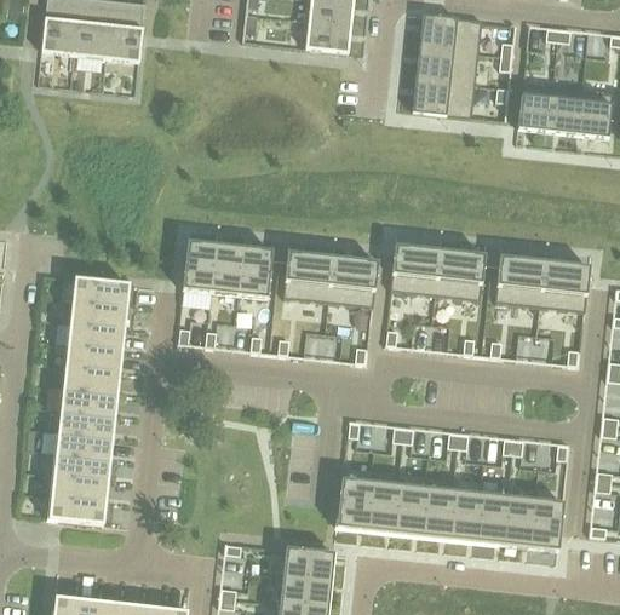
[(9,0),(6,18),(21,19),(24,0),(9,0)]
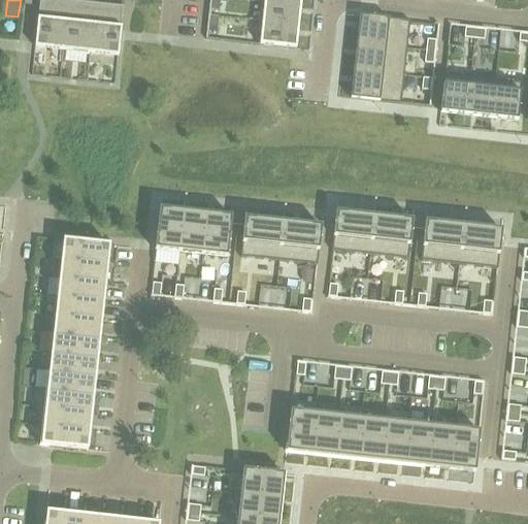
[(63,46),(68,0),(39,0),(35,43),(34,44),(63,47),(63,46)]
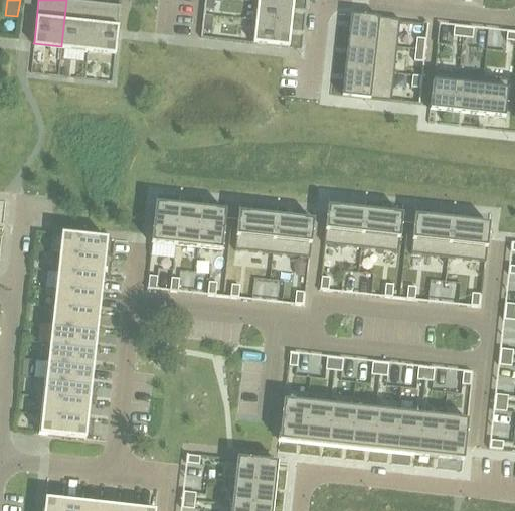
[(88,49),(88,48),(93,0),(66,0),(61,45),(61,46),(88,49)]
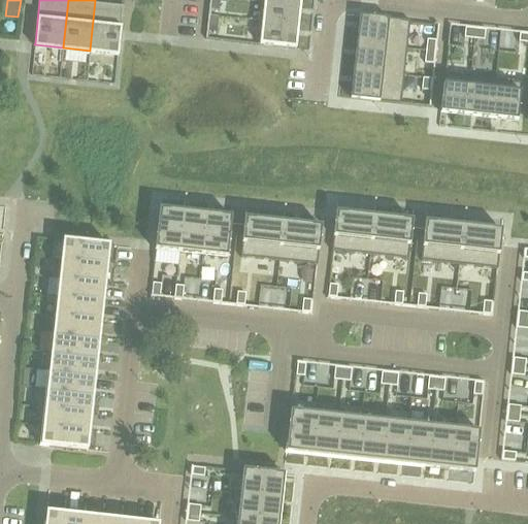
[(123,3),(95,0),(90,50),(90,51),(118,54),(118,53),(123,3)]
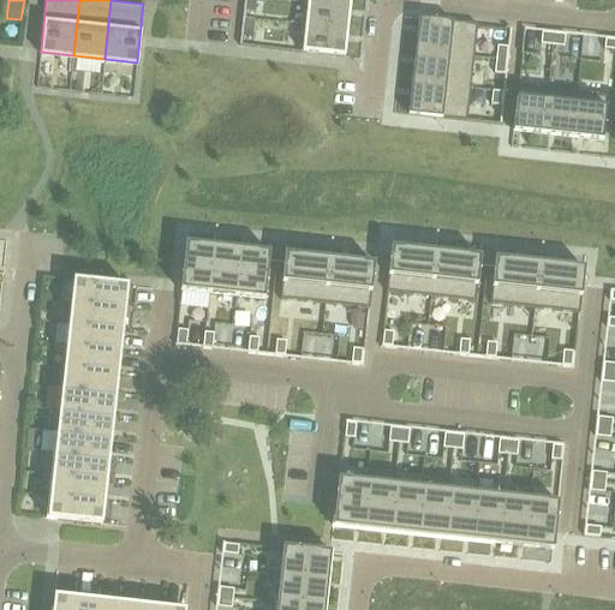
[(305,22),(346,27),(347,27),(351,0),(348,0),(308,0),(305,22)]
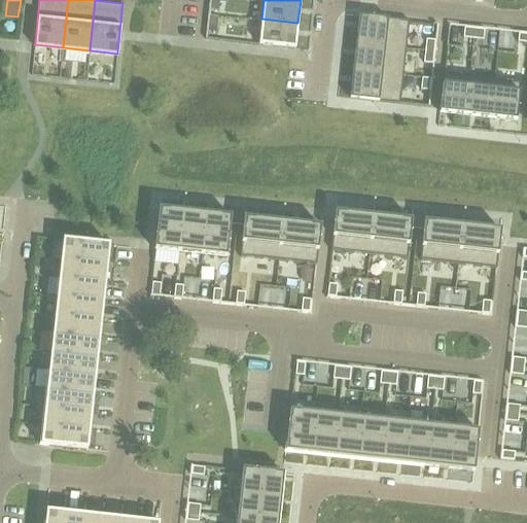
[(208,25),(216,26),(217,13),(209,12),(208,25)]
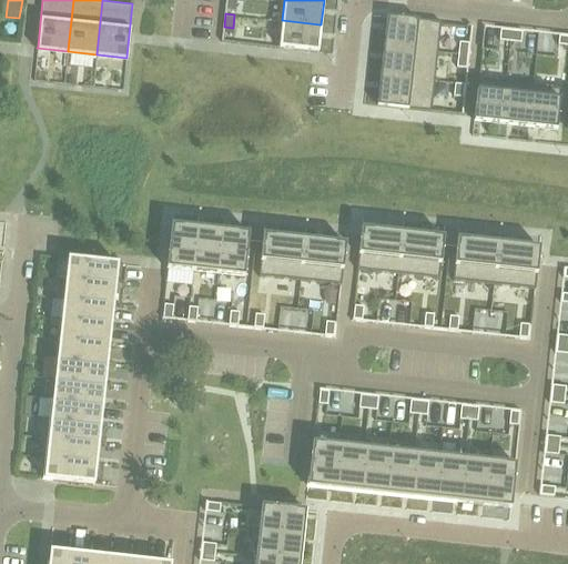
[(388,13),(386,13),(383,43),(385,43),(437,49),(440,19),(388,13)]
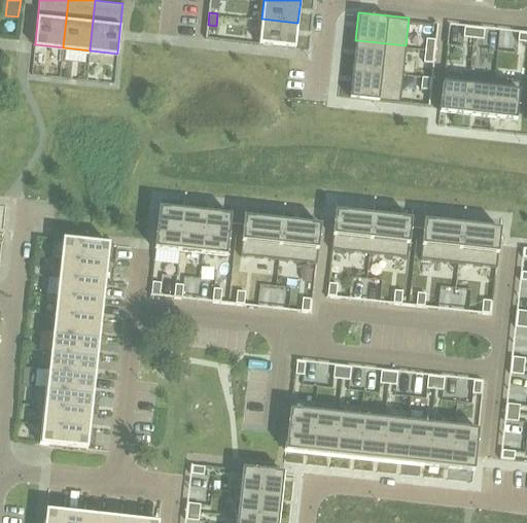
[(258,41),(294,45),(295,45),(297,23),(296,23),(261,19),(258,41)]
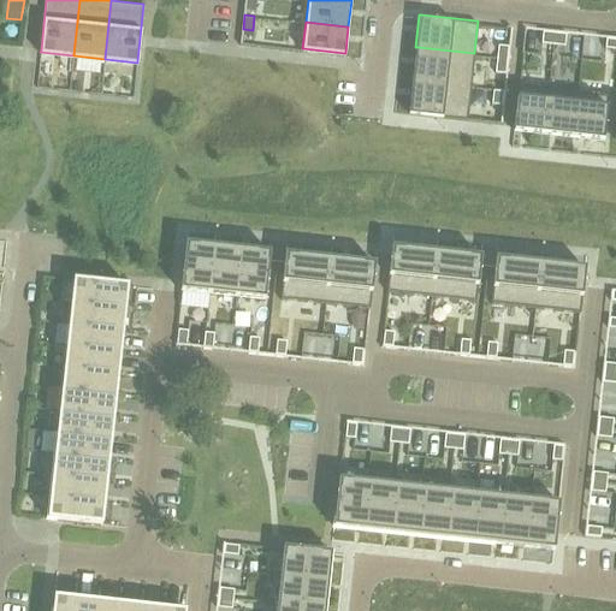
[(542,41),(554,42),(555,30),(543,29),(542,41)]
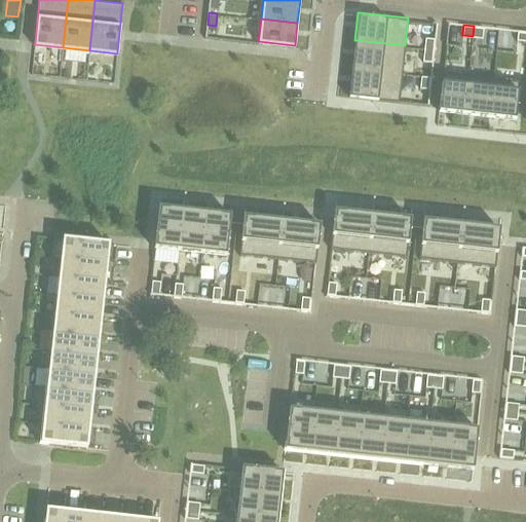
[(483,27),(474,26),(473,36),(482,37),(483,27)]
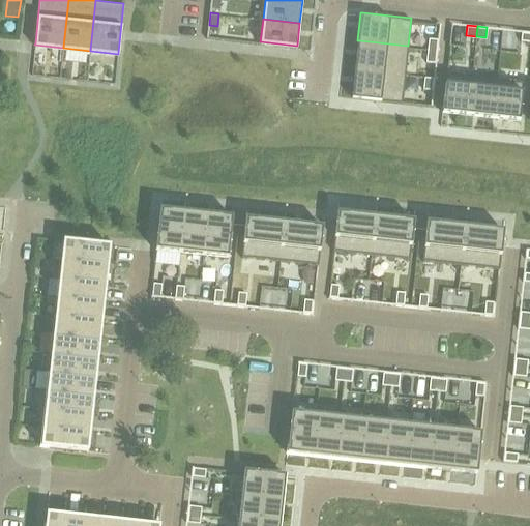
[(521,38),(529,39),(529,31),(522,31),(521,38)]
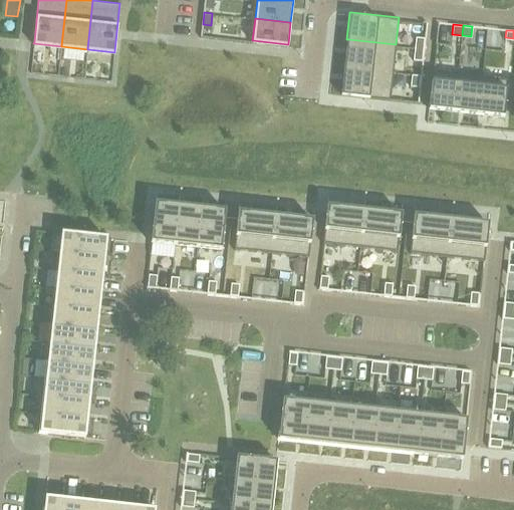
[(416,35),(415,46),(423,47),(424,36),(416,35)]
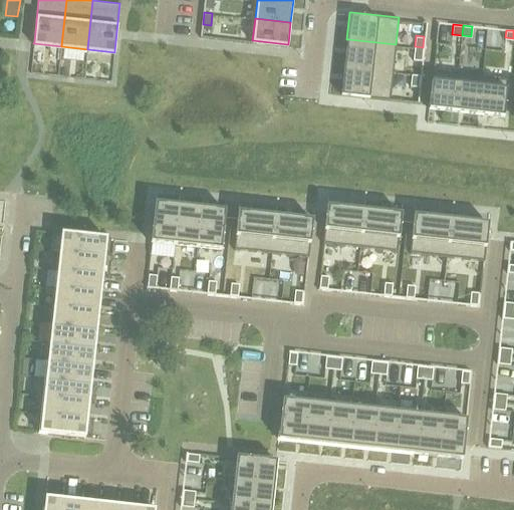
[(344,65),(345,66),(394,71),(396,44),(348,39),(346,39),(344,65)]
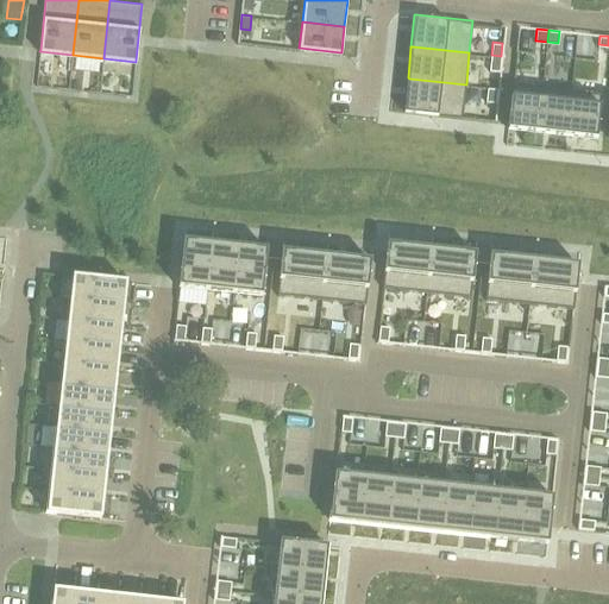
[(500,70),(501,56),(491,55),(490,69),(500,70)]
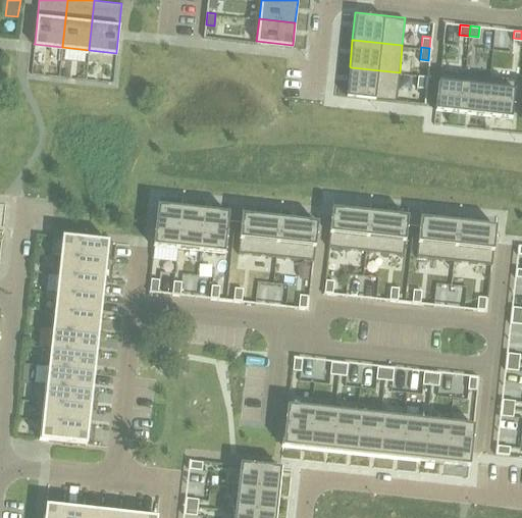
[(397,100),(400,72),(351,67),(350,66),(347,95),(348,95),(397,100)]
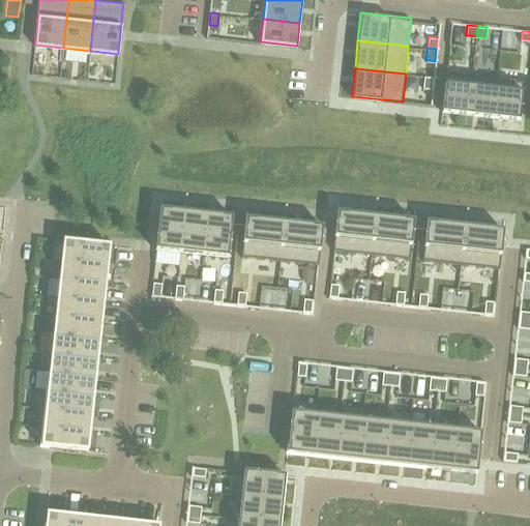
[(468,113),(472,75),(446,71),(442,110),(442,111),(468,114),(468,113)]
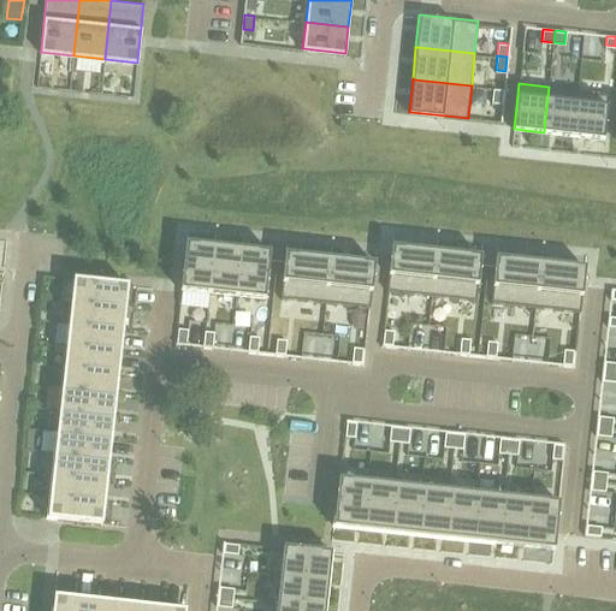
[(544,131),(544,132),(573,136),(573,134),(578,90),(549,87),(544,131)]
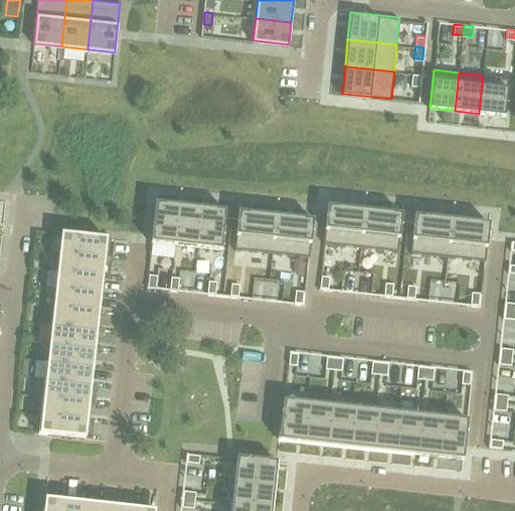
[(411,84),(419,86),(420,73),(412,73),(411,84)]
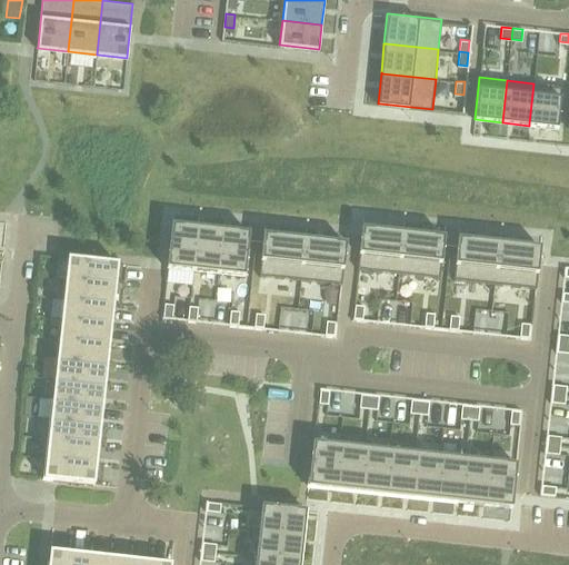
[(533,83),(529,124),(529,126),(557,128),(557,127),(561,86),(533,83)]
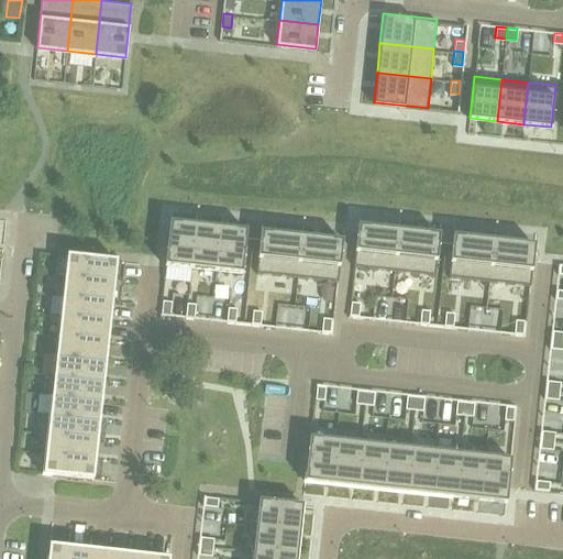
[(169,221),(165,264),(191,267),(196,225),(196,223),(169,220),(169,221)]
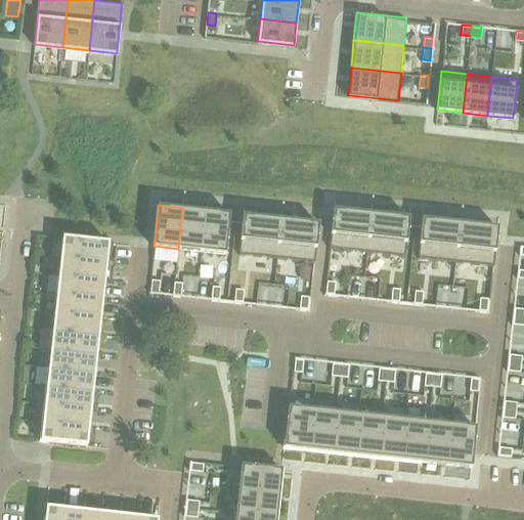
[(178,249),(201,251),(205,211),(206,210),(182,208),(182,209),(178,249)]
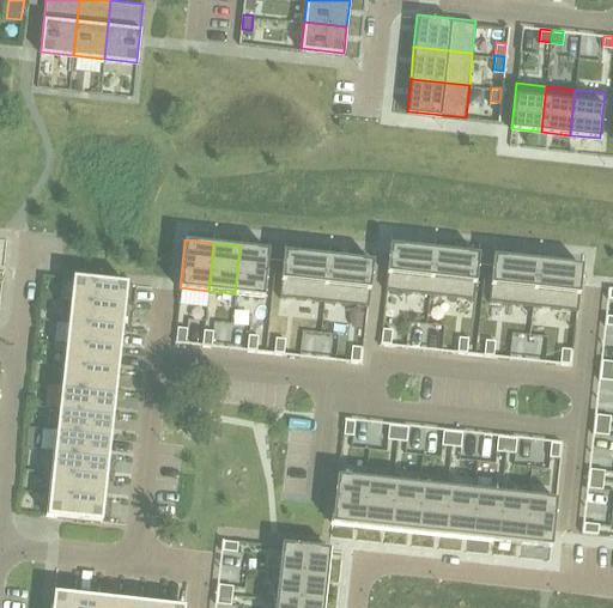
[(384,289),(429,293),(434,249),(434,248),(389,243),(389,244),(384,289)]
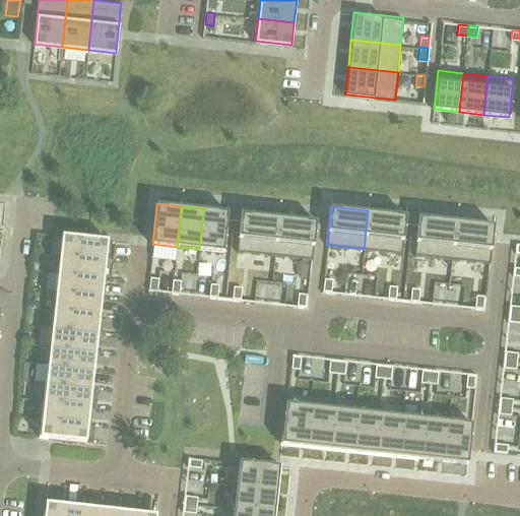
[(204,208),(203,209),(199,249),(223,252),(226,218),(228,212),(228,211),(204,208)]
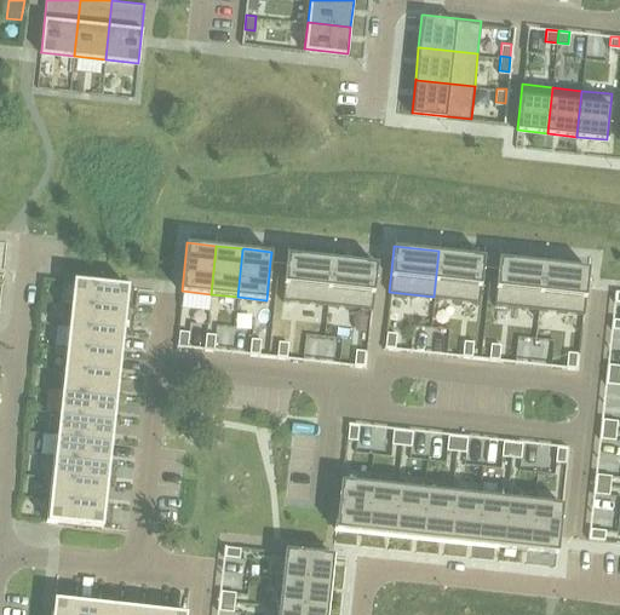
[(434,297),(478,302),(483,264),(483,257),(483,256),(438,251),(438,252),(434,297)]
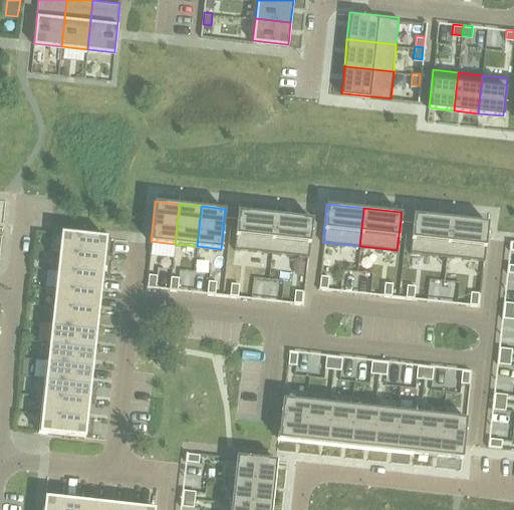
[(238,211),(237,217),(234,247),(271,251),(275,215),(275,214),(238,210),(238,211)]
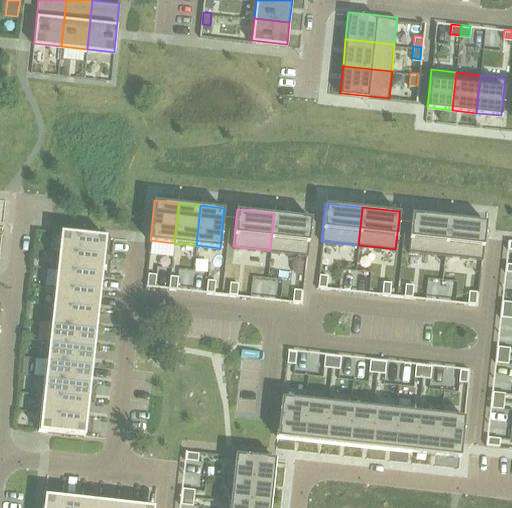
[(307,254),(311,218),(311,217),(274,213),(274,214),(270,250),(307,254)]
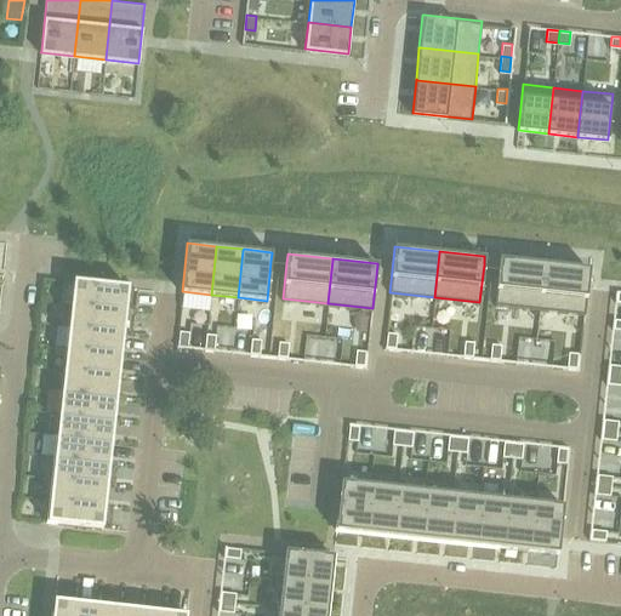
[(540,308),(545,264),(545,263),(500,258),(500,260),(499,267),(495,303),(540,308)]
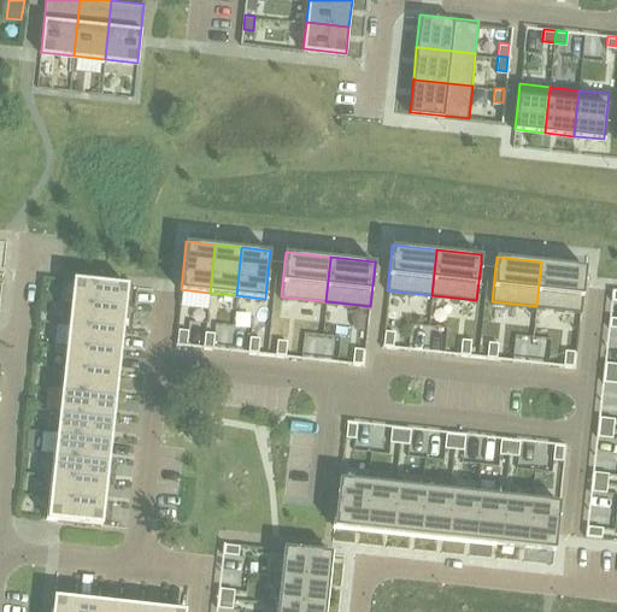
[(541,263),(536,306),(581,311),(586,268),(586,266),(541,262),(541,263)]
